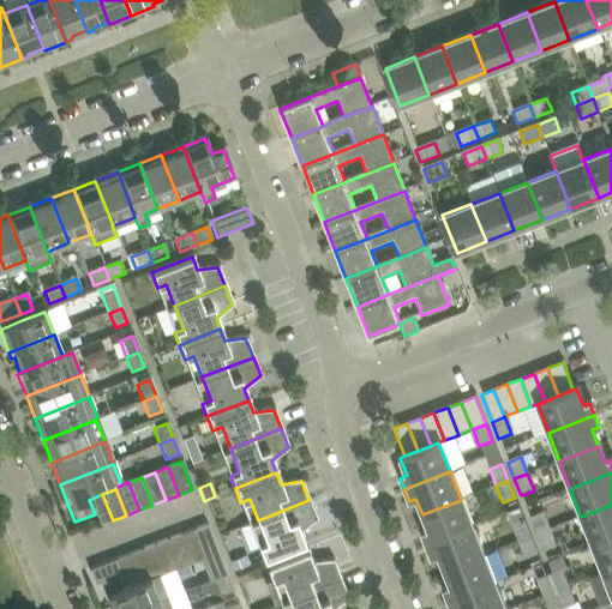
[(89,500),(95,514),(100,525),(113,520),(102,494),(89,500)]
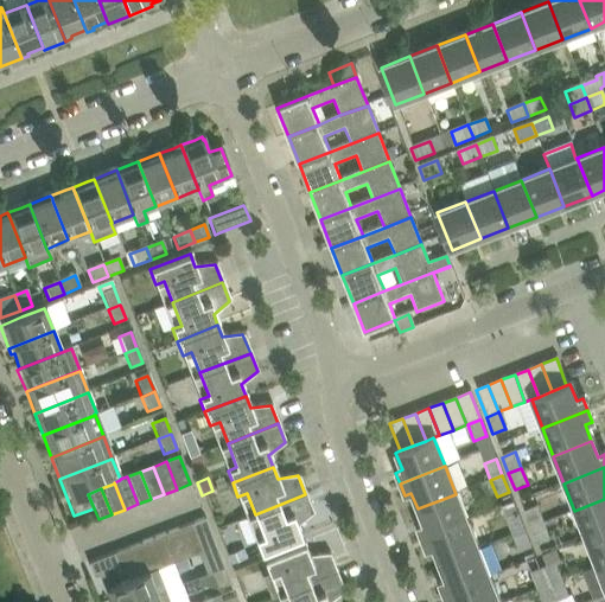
[(305,494),(255,514),(265,537),(255,540),(260,554),(301,538),(297,525),(312,513),(305,494)]
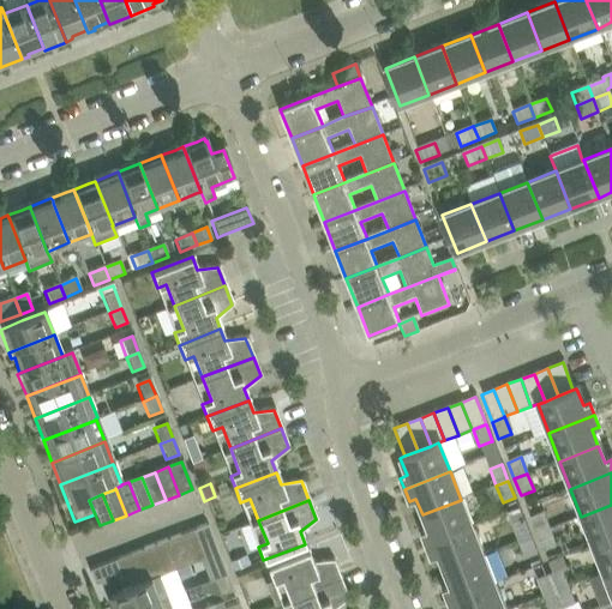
[(421,535),(426,546),(472,528),(461,500),(423,514),(429,531),(421,535)]
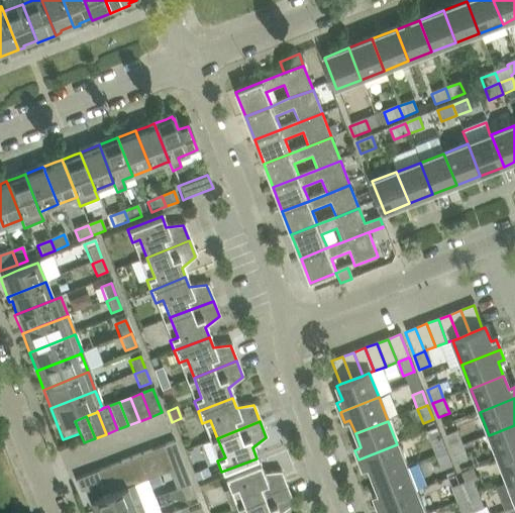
[(514,425),(489,435),(498,459),(514,452),(514,425)]
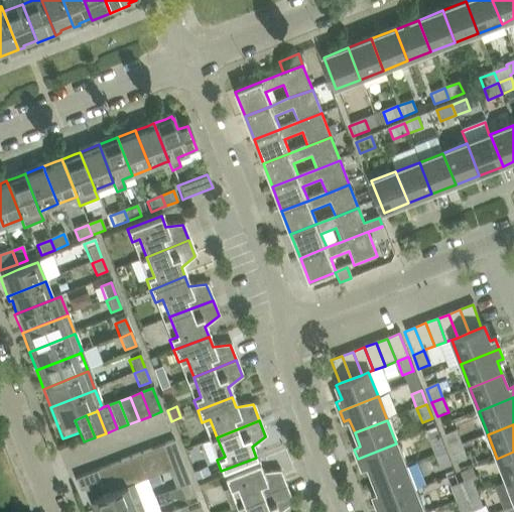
[(456,431),(445,436),(451,450),(462,445),(456,431)]
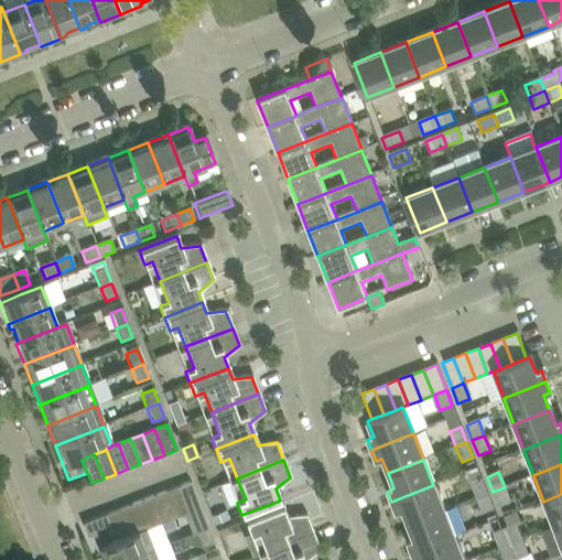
[(481,478),(469,484),(475,498),(487,494),(481,478)]
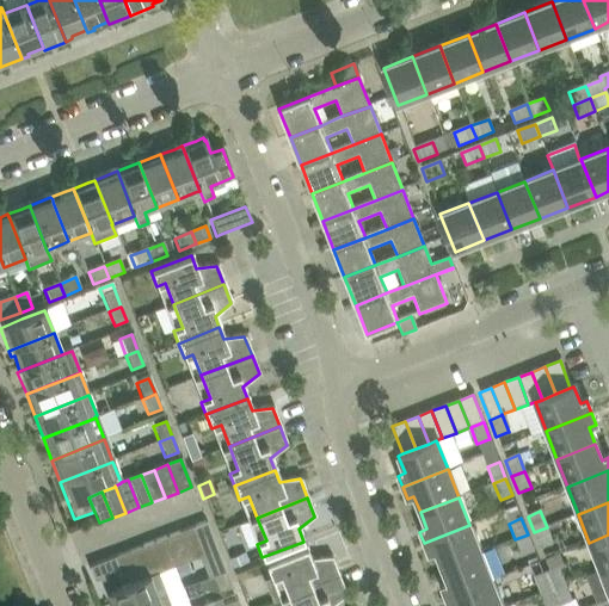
[(192,529),(203,556),(216,551),(205,523),(192,529)]
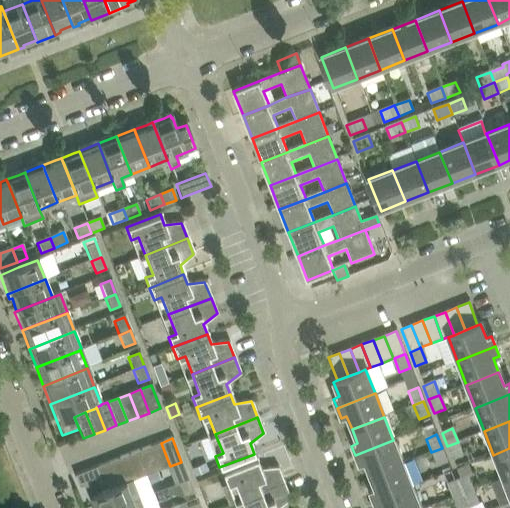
[(365,463),(370,476),(402,464),(393,440),(355,455),(359,465),(365,463)]
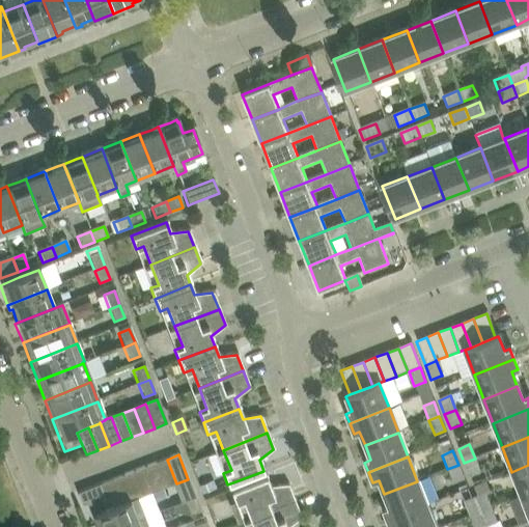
[(475,459),(464,463),(469,477),(480,473),(475,459)]
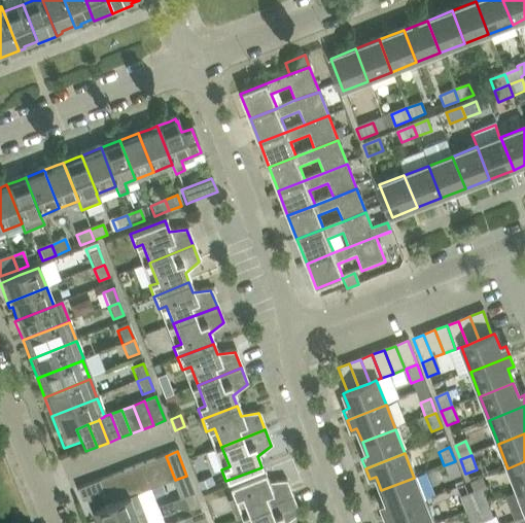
[(166,456),(154,460),(164,485),(171,482),(175,480),(166,456)]
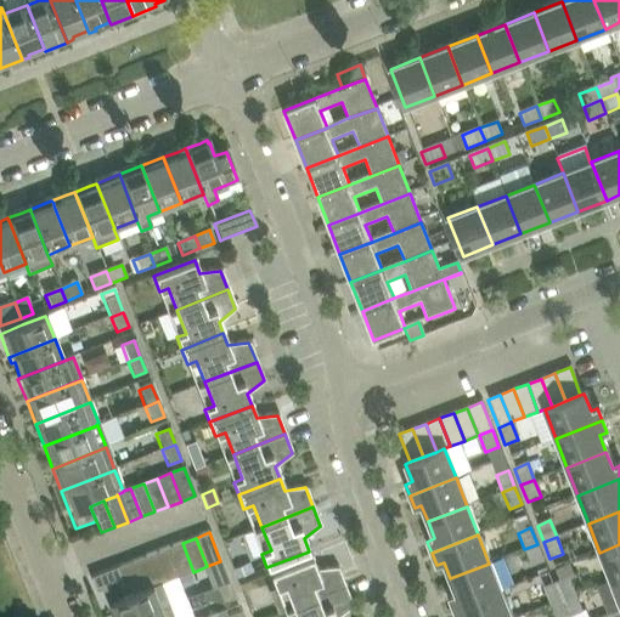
[(182,543),(169,548),(180,577),(193,572),(182,543)]
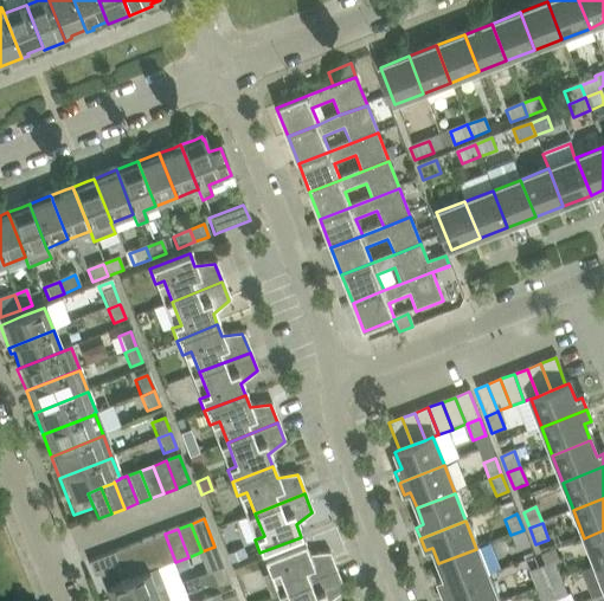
[(524,530),(511,535),(518,551),(529,547),(524,530)]
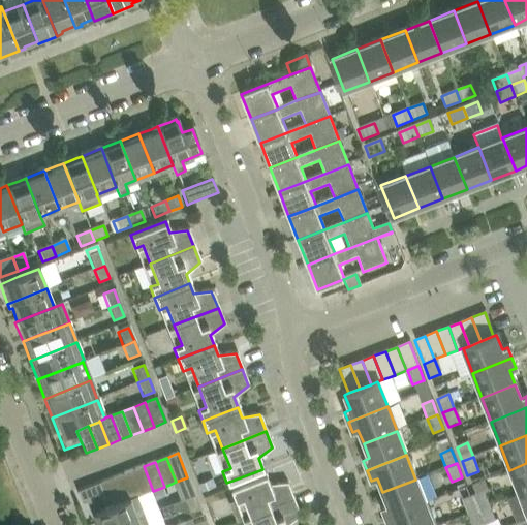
[(526,463),(509,470),(520,494),(526,491),(526,463)]
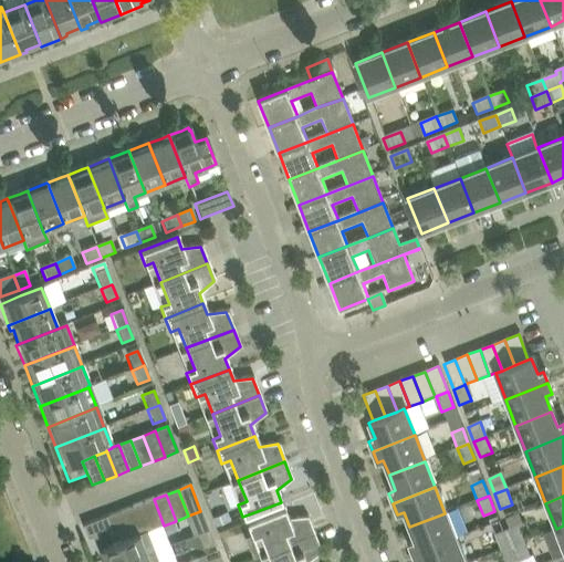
[(154,499),(142,505),(152,530),(164,526),(154,499)]
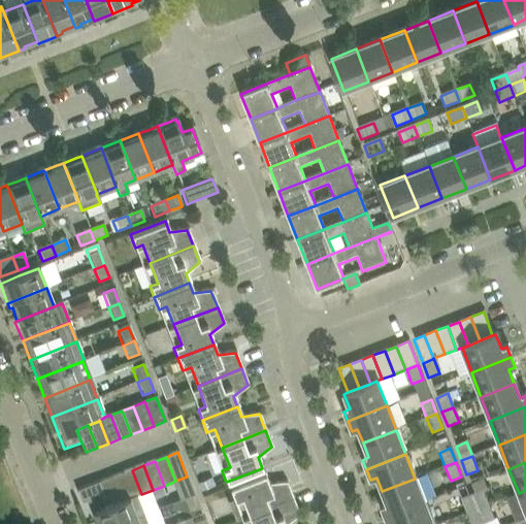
[(132,470),(121,475),(130,500),(136,497),(136,496),(141,494),(132,470)]
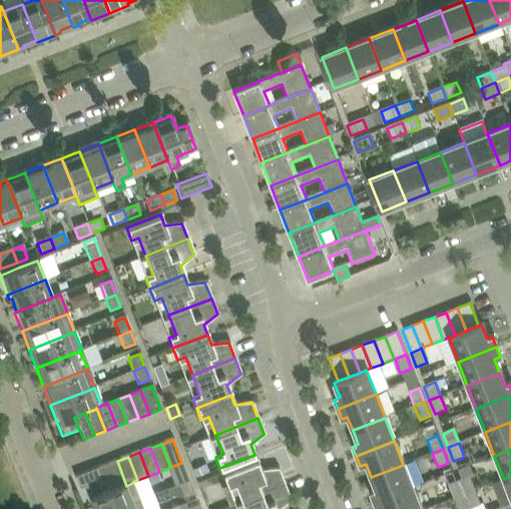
[(237,468),(221,474),(226,486),(234,483),(241,501),(284,485),(278,469),(260,470),(257,460),(237,468)]
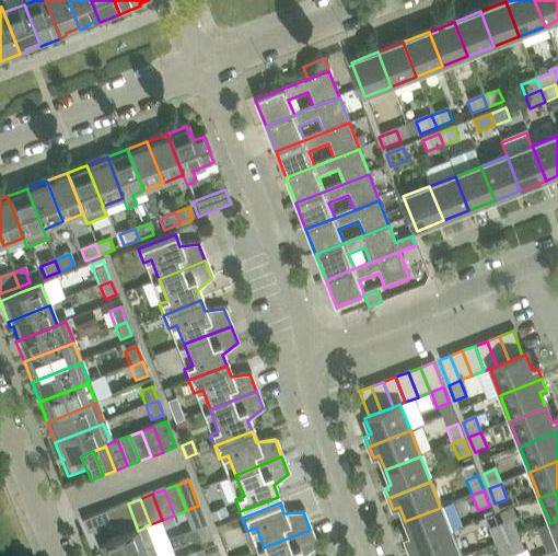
[(128,504),(116,508),(126,534),(137,530),(137,531),(138,531),(128,504)]
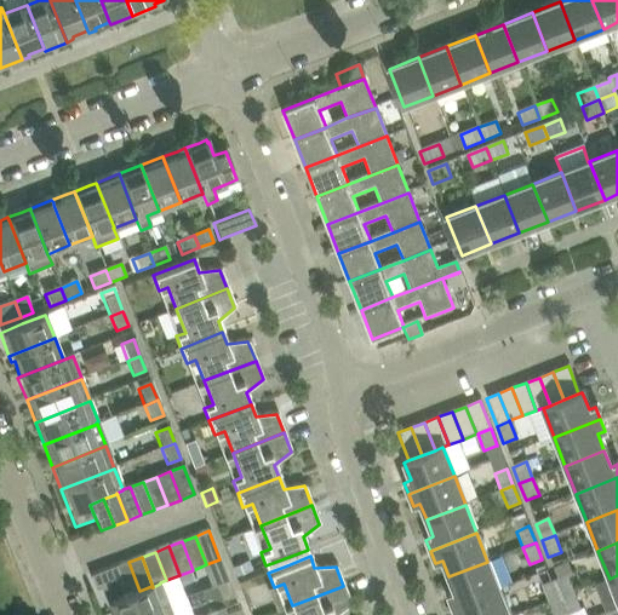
[(206,564),(201,567),(211,590),(215,588),(228,582),(219,559),(206,564)]
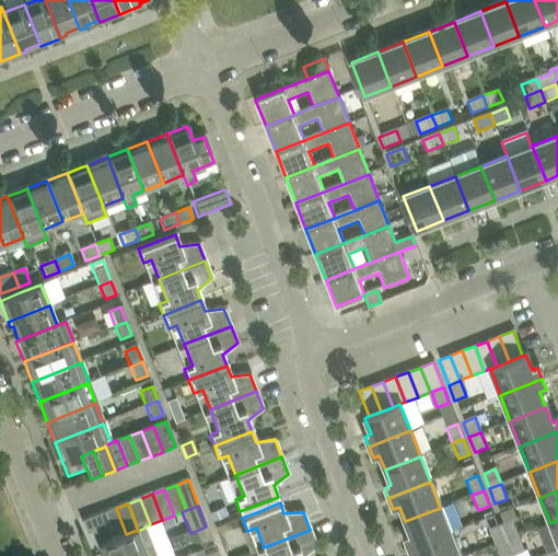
[(116,508),(104,513),(114,540),(126,534),(116,508)]
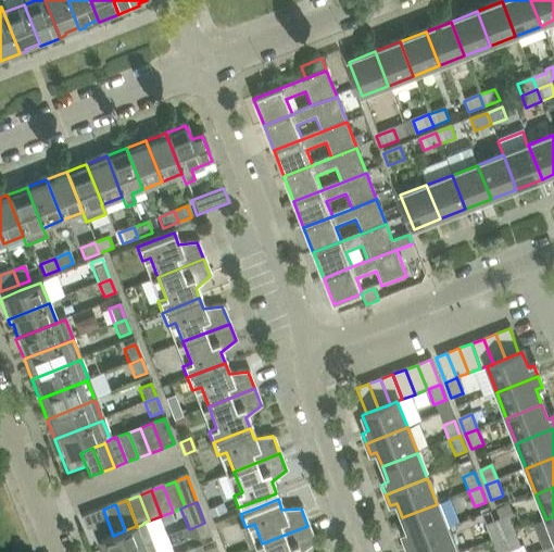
[(401,535),(405,546),(448,529),(437,504),(402,517),(407,532),(401,535)]
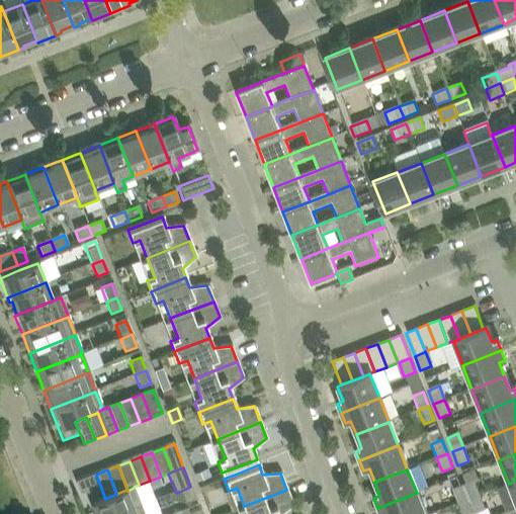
[(204,472),(193,476),(196,483),(206,479),(204,472)]
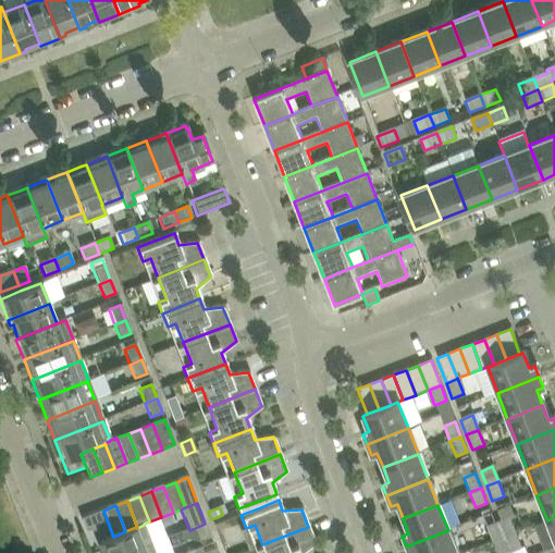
[(89,529),(98,552),(131,552),(144,548),(144,547),(151,544),(144,525),(137,528),(136,528),(136,527),(125,531),(113,537),(102,511),(79,519),(85,531),(89,529)]
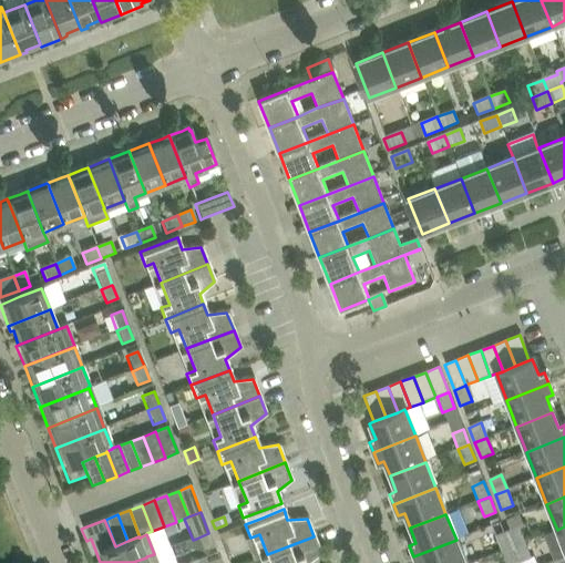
[(510,531),(507,532),(513,548),(525,543),(519,528),(510,531)]
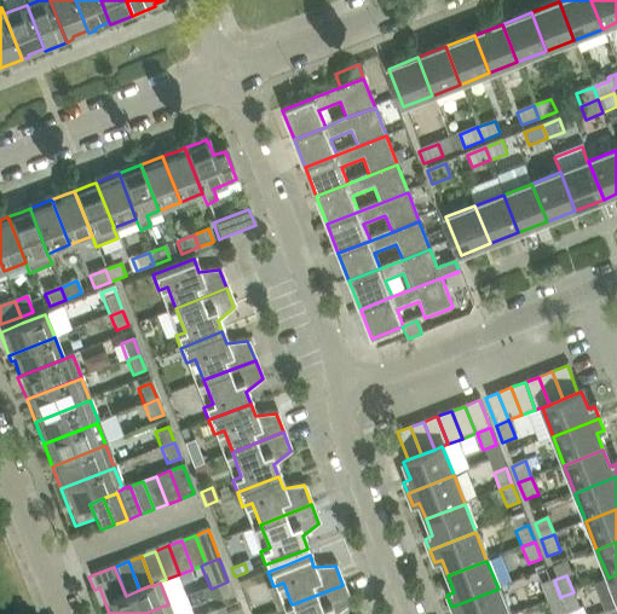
[(551,581),(541,585),(541,586),(547,602),(560,597),(554,580),(551,581)]
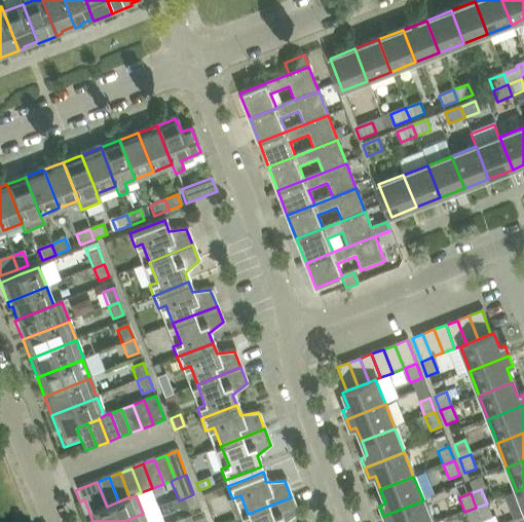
[(193,494),(182,499),(187,512),(198,508),(193,494)]
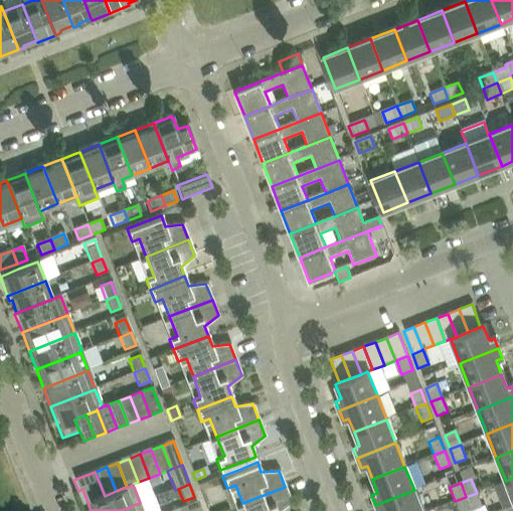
[(285,487),(242,503),(245,510),(281,510),(291,502),(285,487)]
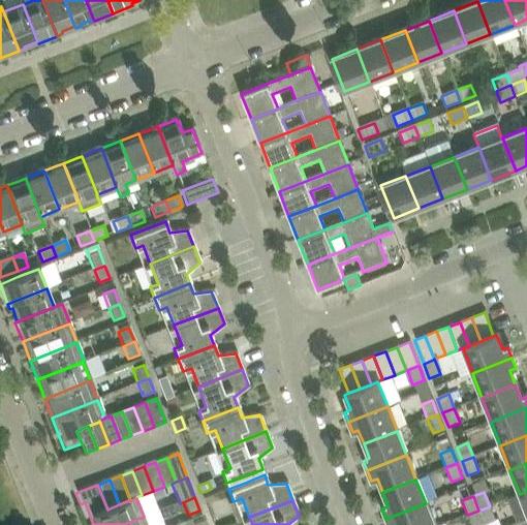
[(434,524),(426,503),(385,519),(388,524),(434,524)]
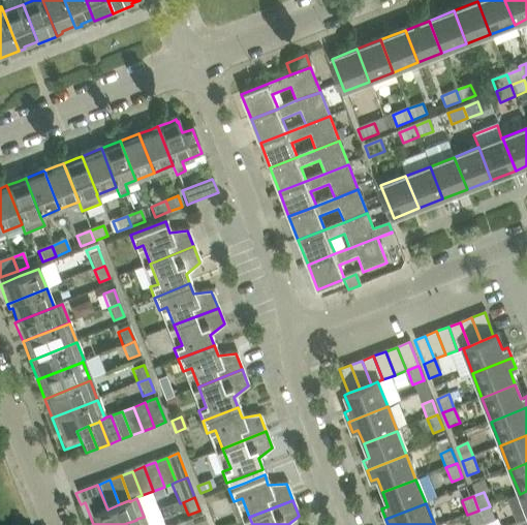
[(490,506),(478,511),(484,524),(487,524),(495,521),(490,506)]
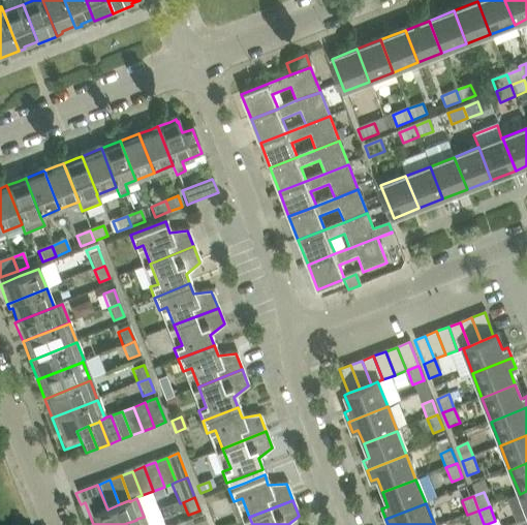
[(478,511),(467,515),(470,524),(484,524),(478,511)]
